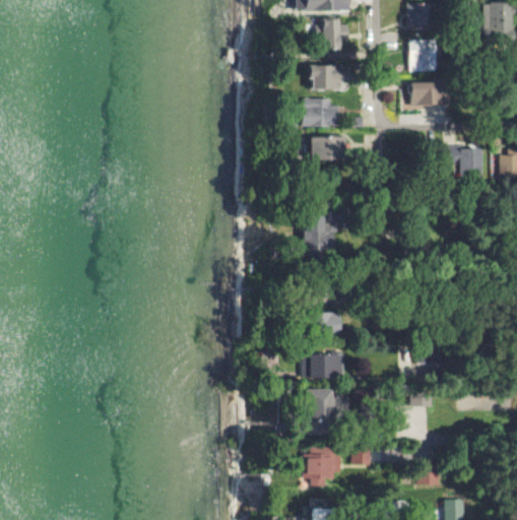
[(350,10),(350,0),(295,0),(295,10),(350,10)]
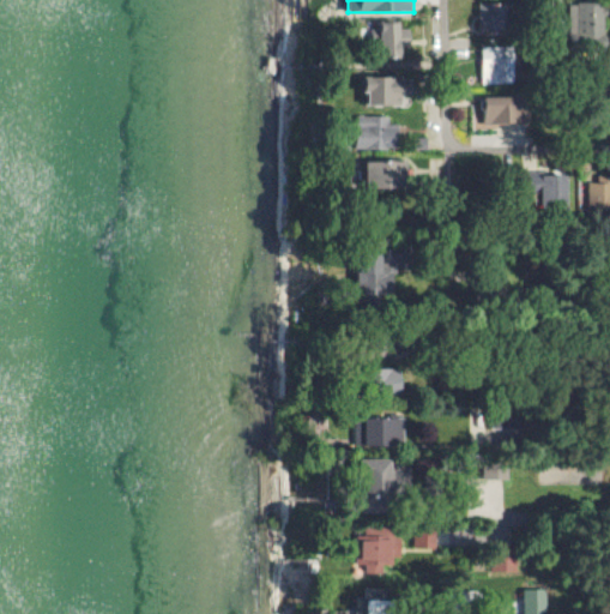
[(511,2),(481,4),(482,28),(511,28),(509,13),(511,13),(511,2)]
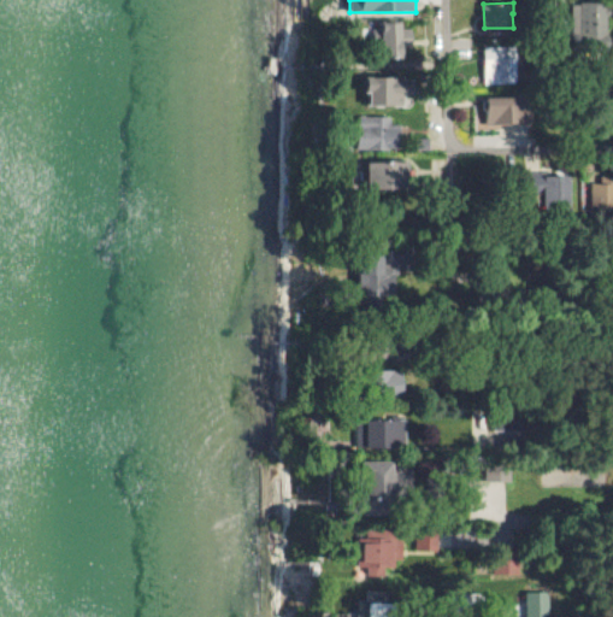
[(572,4),(572,47),(609,47),(609,4),(572,4)]
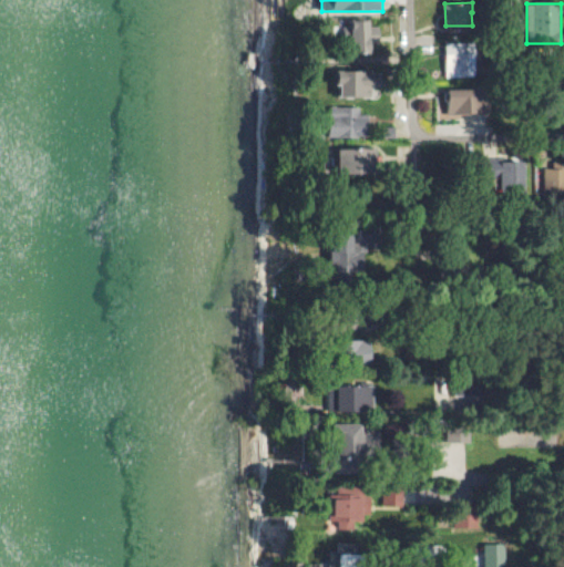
[(370,20),(350,21),(352,71),(360,71),(360,54),(371,54),(371,39),(380,39),(380,28),(371,29),(370,20)]
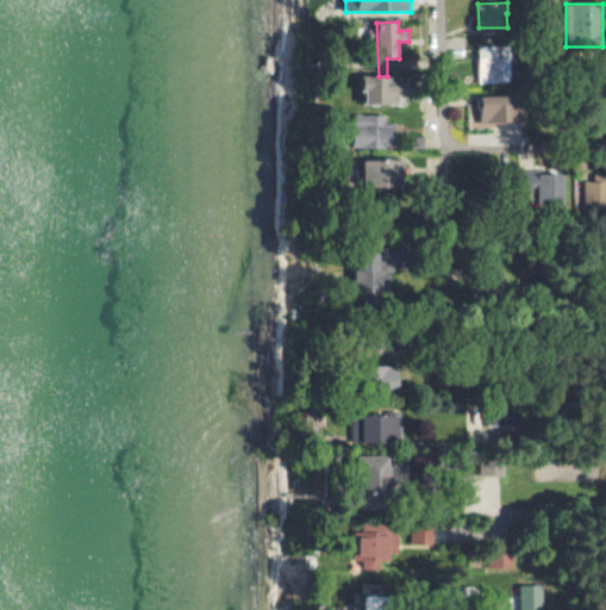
[(511,47),(480,47),(479,82),(510,83),(511,47)]
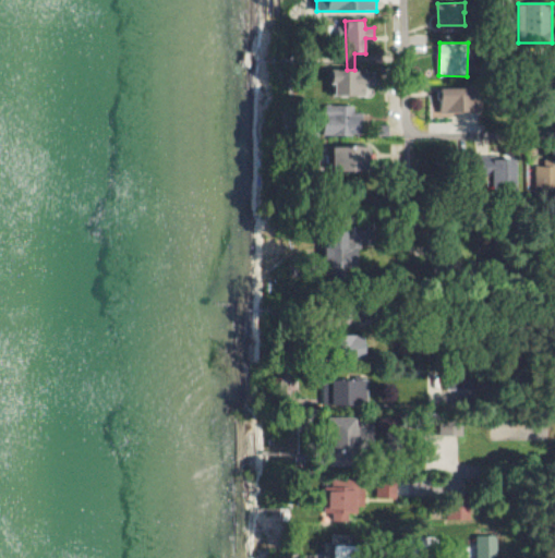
[(478,91),(441,89),(439,113),(477,114),(478,91)]
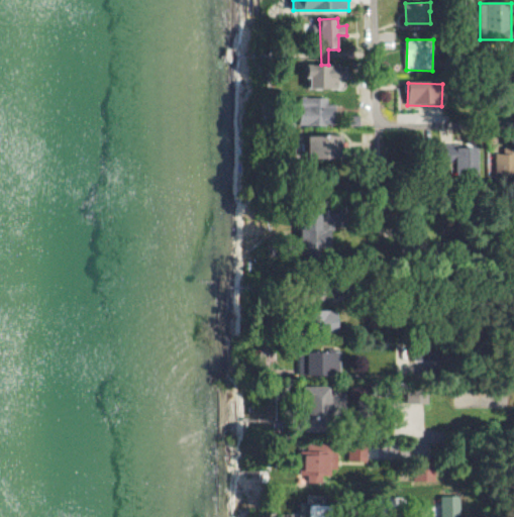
[(327,98),(300,98),(300,125),(337,126),(337,105),(327,104),(327,98)]
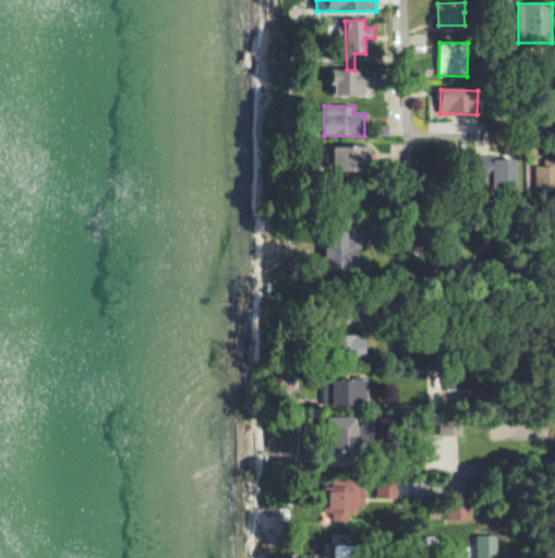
[(335,172),(371,171),(371,147),(334,147),(335,172)]
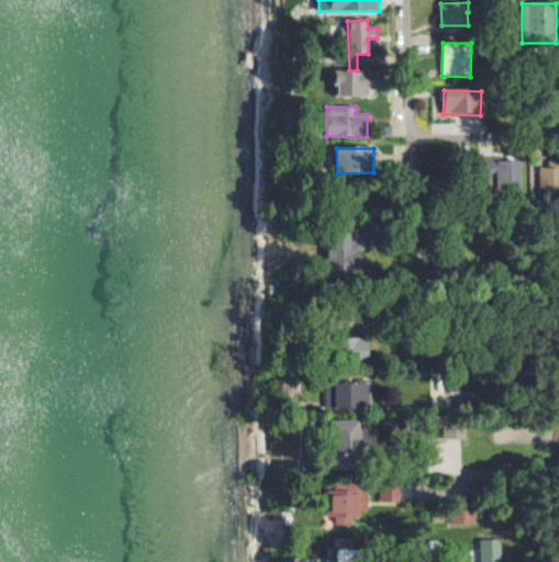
[(520,158),(482,159),(482,175),(494,173),(495,190),(521,190),(520,158)]
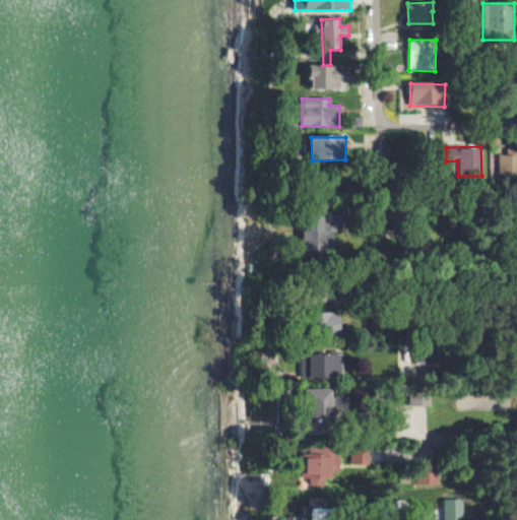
[(499,177),(516,178),(516,155),(499,155),(499,177)]
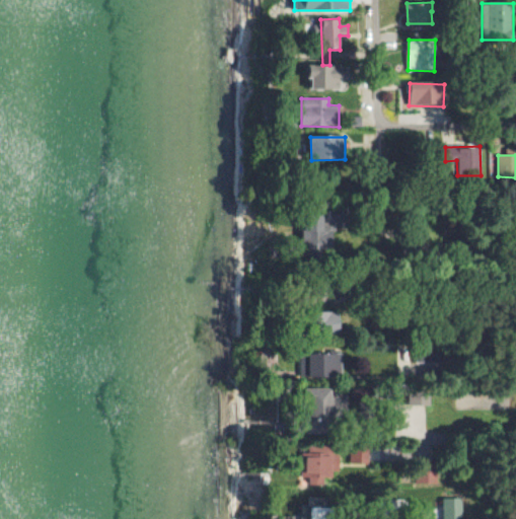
[(316,326),(339,330),(342,316),(319,312),(316,326)]
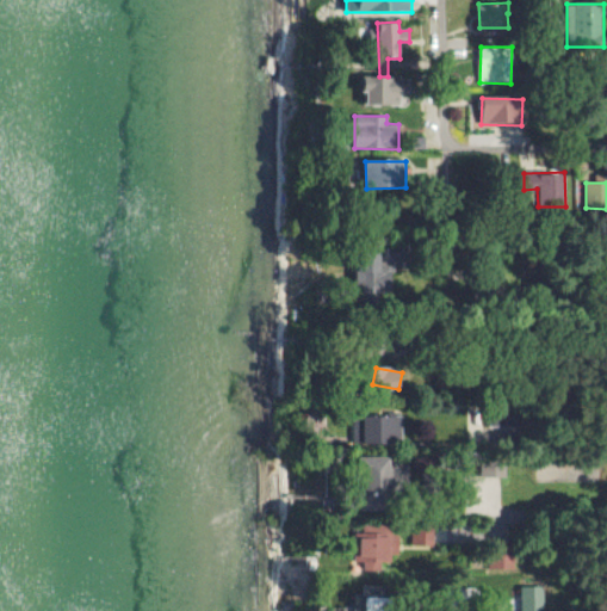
[(364,444),(401,444),(402,417),(364,417),(364,444)]
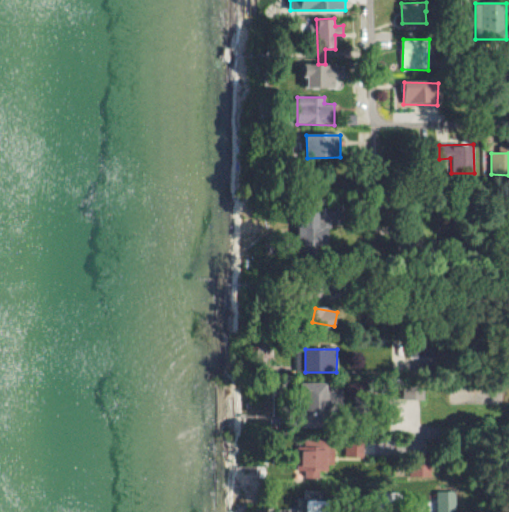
[(324,383),(302,383),(303,414),(324,414),(324,383)]
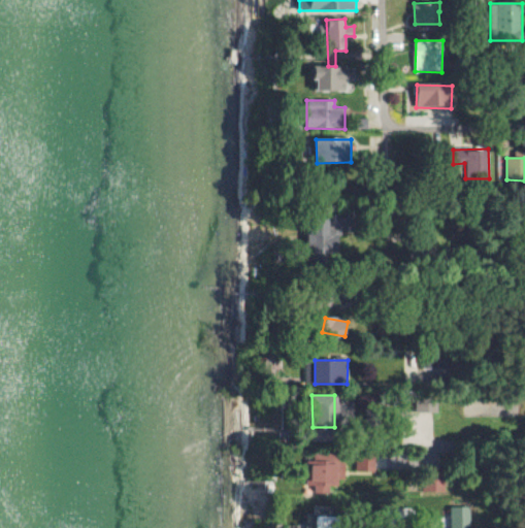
[(347,480),(346,465),(339,465),(339,456),(315,457),(315,461),(308,461),(308,487),(316,486),(316,494),(330,494),(330,486),(339,486),(338,480),(347,480)]
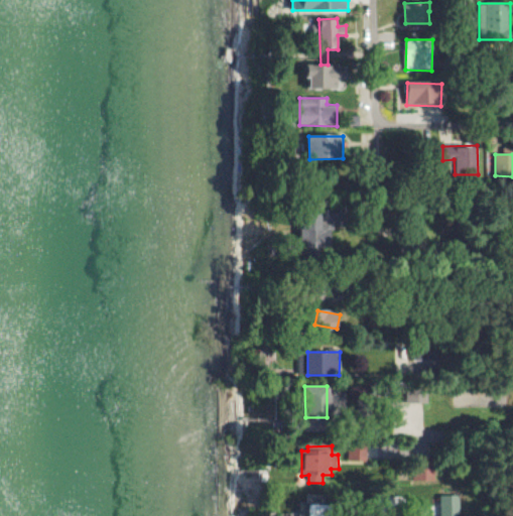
[(366,463),(367,448),(350,446),(349,461),(366,463)]
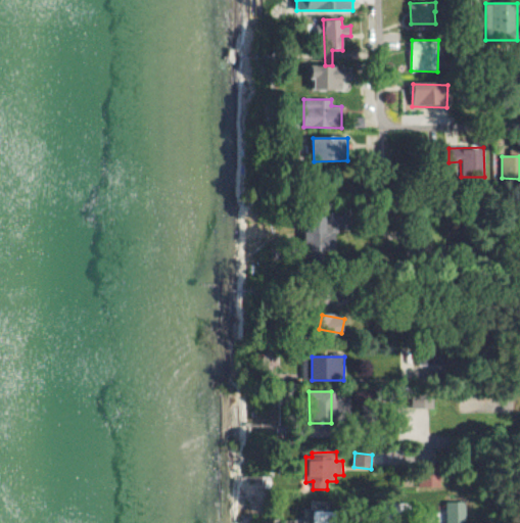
[(420,487),(441,486),(440,475),(419,476),(420,487)]
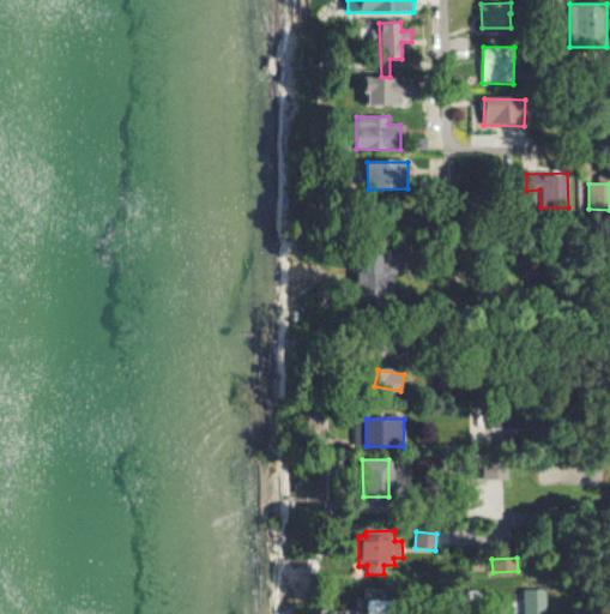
[(525,612),(537,612),(536,590),(525,590),(525,612)]
